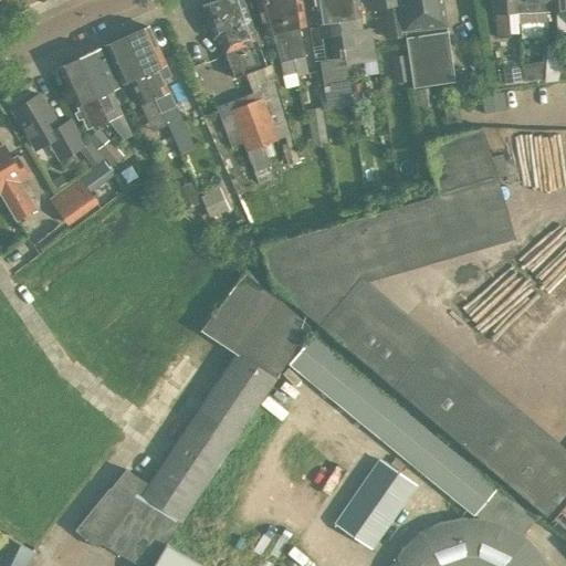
[(242,0),(212,0),(201,4),(213,38),(219,35),(233,77),(265,66),(242,0)]
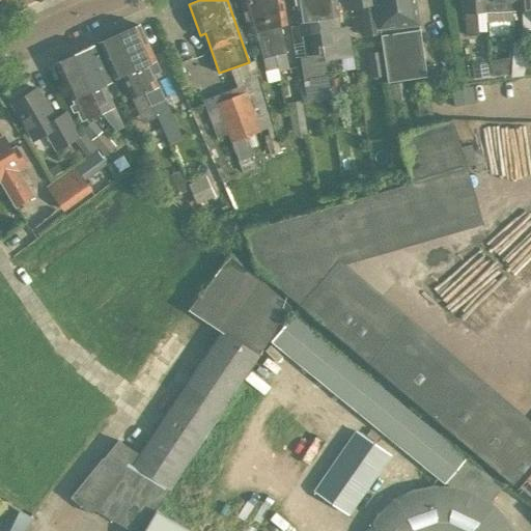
[(260,0),(239,0),(248,31),(256,30),(268,83),(278,80),(277,72),(273,55),(260,0)]
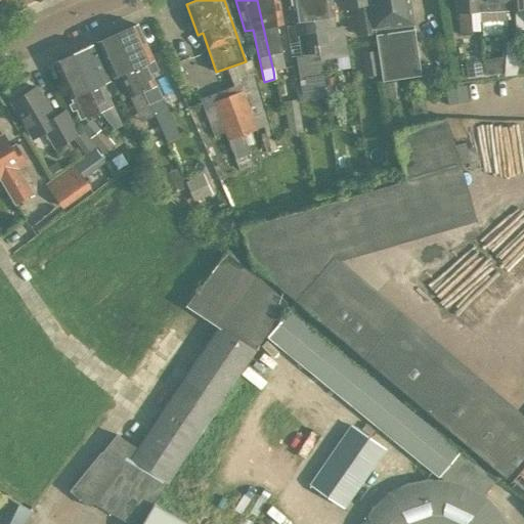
[(276,0),(257,0),(269,54),(281,52),(282,51),(276,25),(280,24),(276,0)]
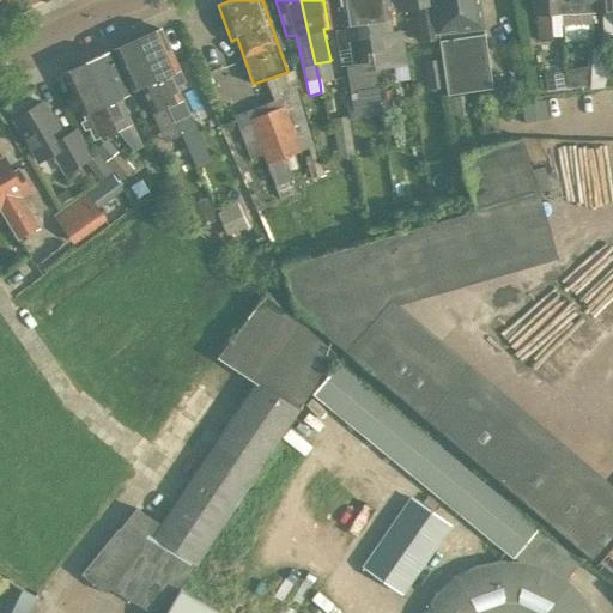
[(363,0),(338,0),(341,25),(351,23),(357,64),(346,66),(350,93),(377,90),(374,70),(363,0)]
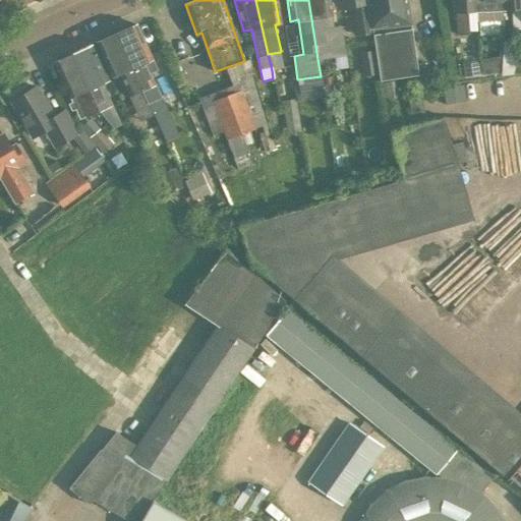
[(329,0),(308,0),(317,59),(334,57),(345,55),(342,34),(341,26),(334,27),(326,29),(324,16),(332,15),(329,0)]
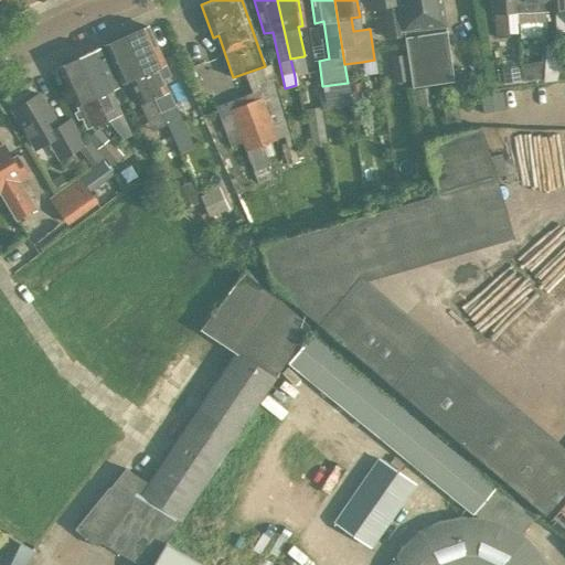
[(386,39),(403,36),(396,0),(369,0),(371,8),(382,6),(386,39)]
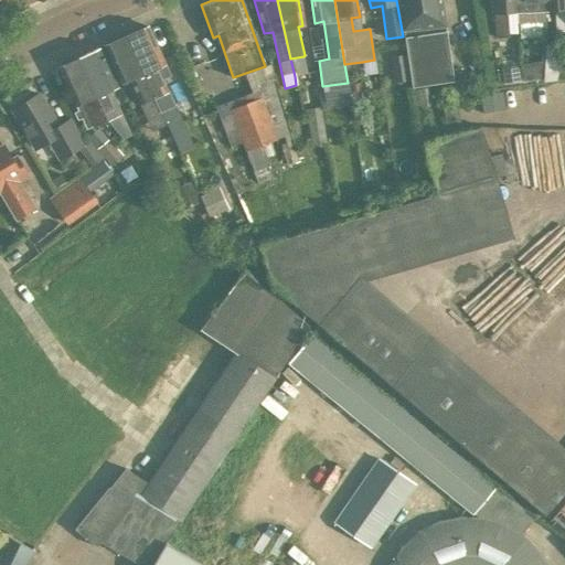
[(396,0),(403,36),(409,87),(451,82),(440,0),(396,0)]
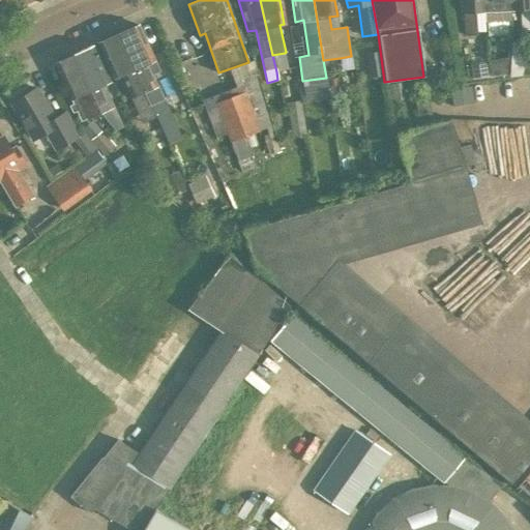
[(458,0),(459,11),(464,11),(465,35),(477,35),(475,11),(481,10),(480,0),(458,0)]
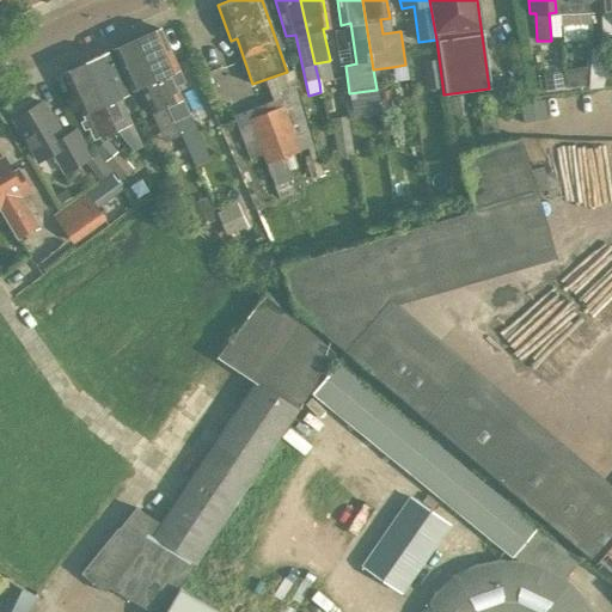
[(555,0),(556,12),(560,12),(560,26),(565,25),(587,25),(588,11),(587,0),(555,0)]
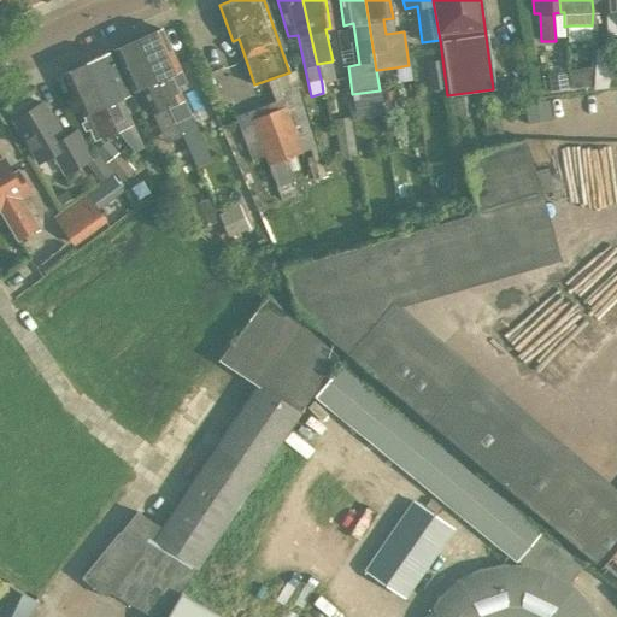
[(616,0),(592,0),(593,11),(592,25),(595,24),(595,11),(605,10),(607,37),(616,36),(616,0)]
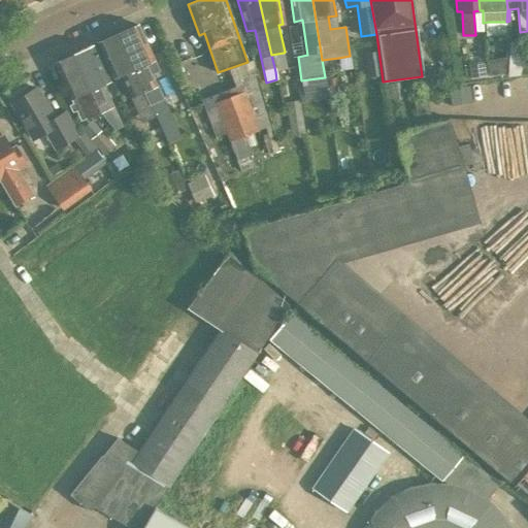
[(138,24),(118,33),(144,92),(150,105),(164,99),(153,74),(159,71),(154,59),(138,24)]
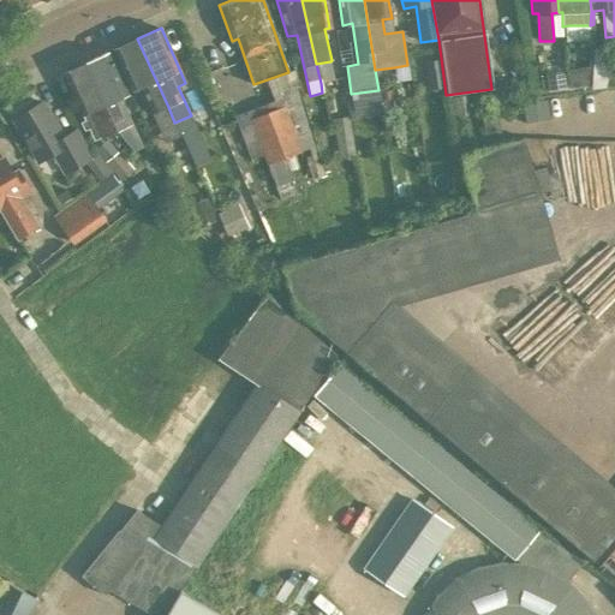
[(137,39),(113,49),(131,90),(139,87),(151,114),(168,107),(137,39)]
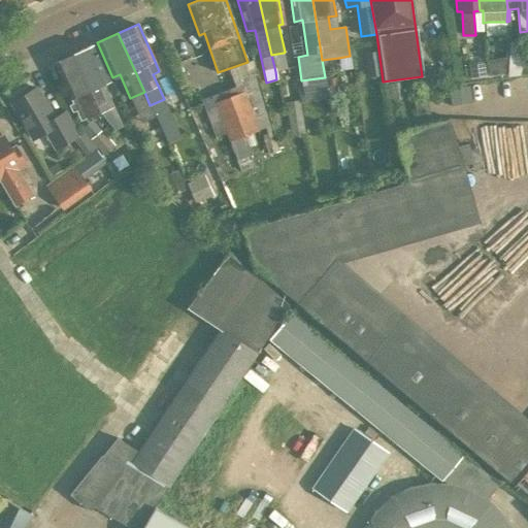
[(93,43),(72,53),(100,111),(100,112),(113,107),(103,84),(109,80),(93,43)]
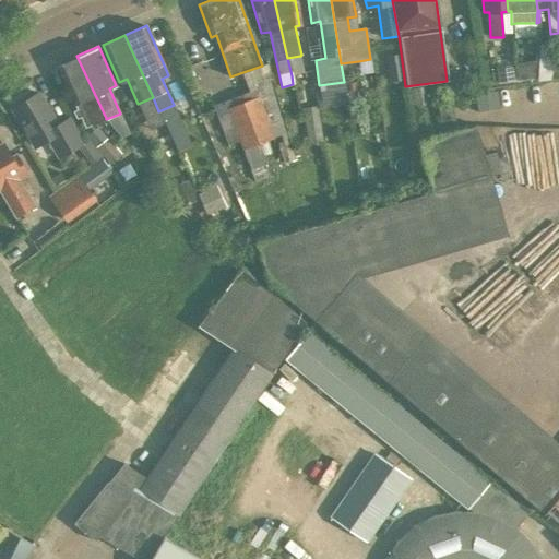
[(106,118),(76,56),(57,66),(76,109),(73,111),(76,119),(81,117),(86,129),(106,119),(106,118)]
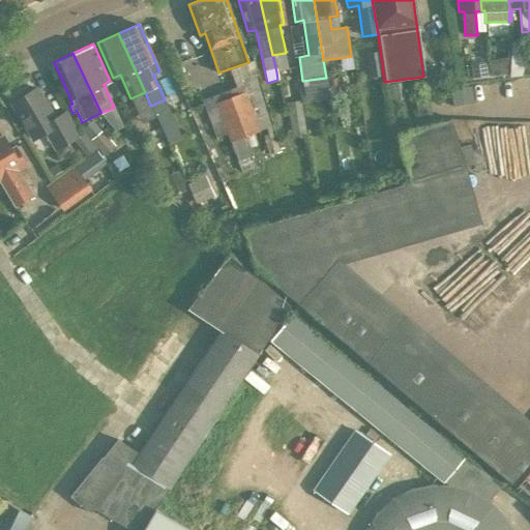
[(285,53),(272,55),(276,71),(277,71),(288,69),(285,53)]
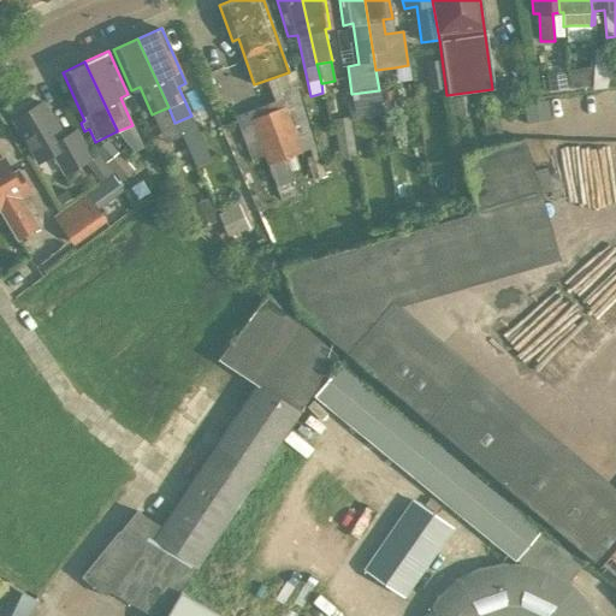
[(579,69),(579,87),(591,86),(579,69)]
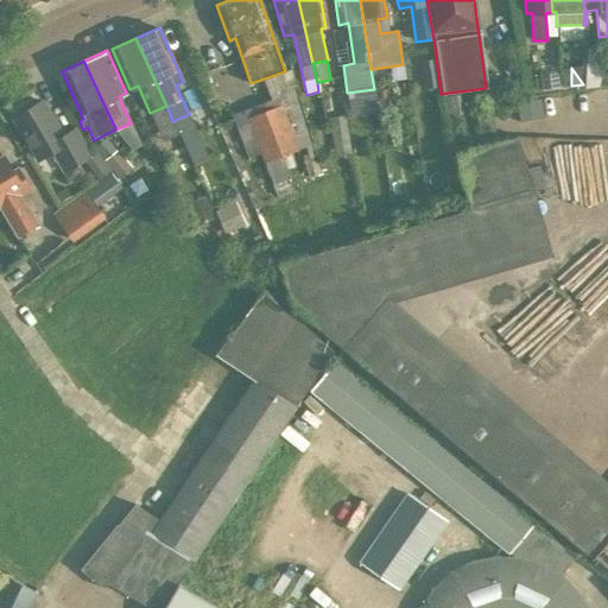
[(538,73),(540,90),(561,87),(558,69),(538,73)]
